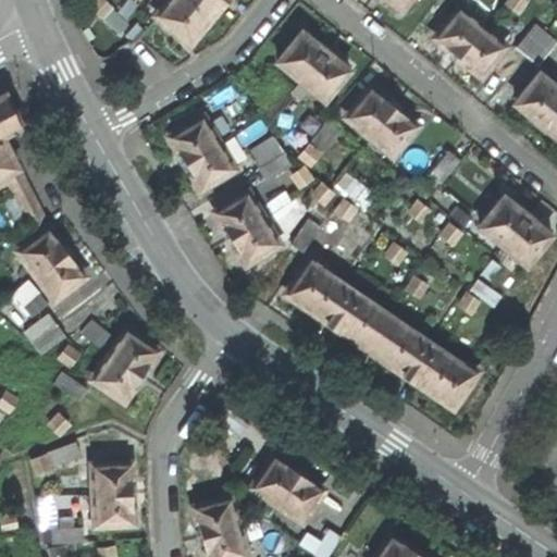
[(170,0),(170,1),(168,0),(166,0),(156,13),(189,41),(222,0),(170,0)]
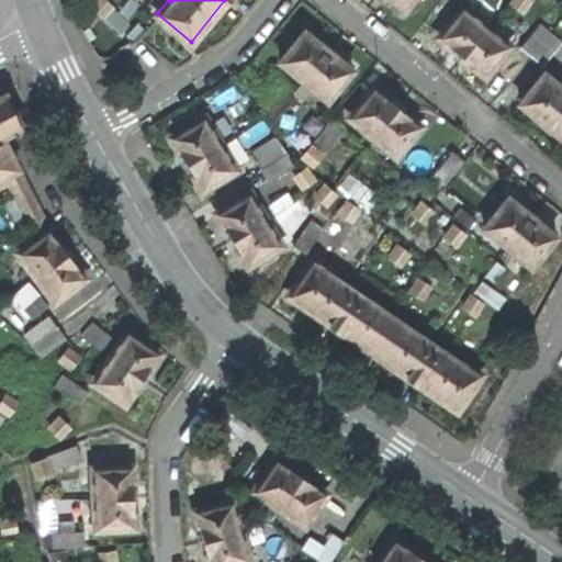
[(404,9),(411,0),(393,0),(394,1),(404,9)]
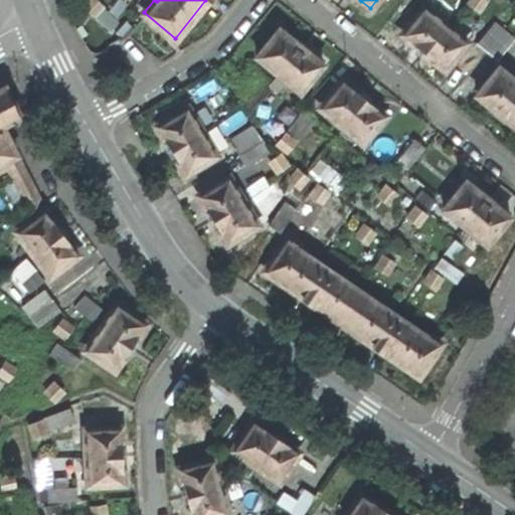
[(445,68),(466,42),(445,24),(452,15),(436,2),(428,11),(423,6),(400,33),(407,38),(437,62),(445,68)]
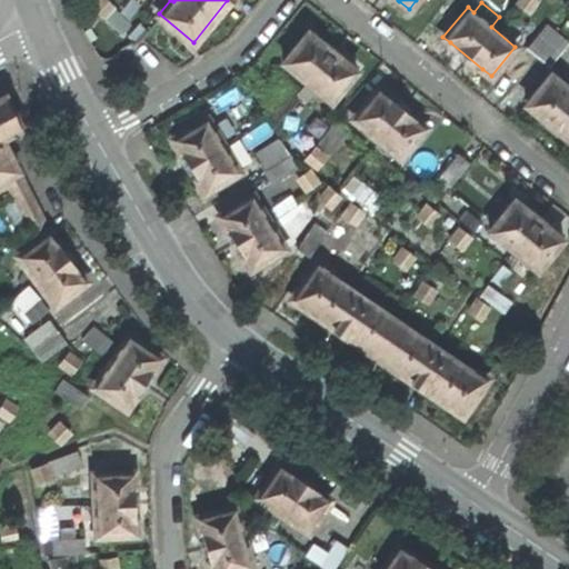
[(526,46),(537,56),(557,31),(546,21),(526,46)]
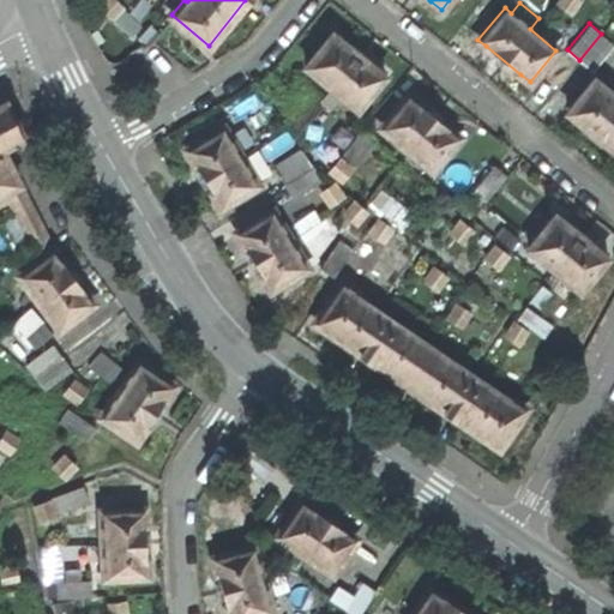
[(356,109),(384,76),(375,68),(339,40),(332,34),(305,66),(356,109)]
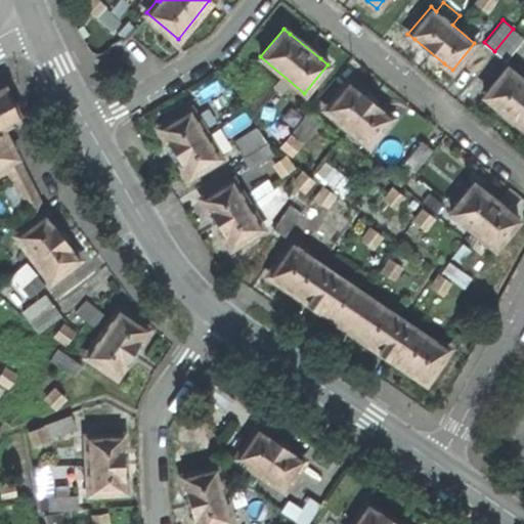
[(494,51),(507,60),(523,38),(523,37),(513,29),(494,51)]
